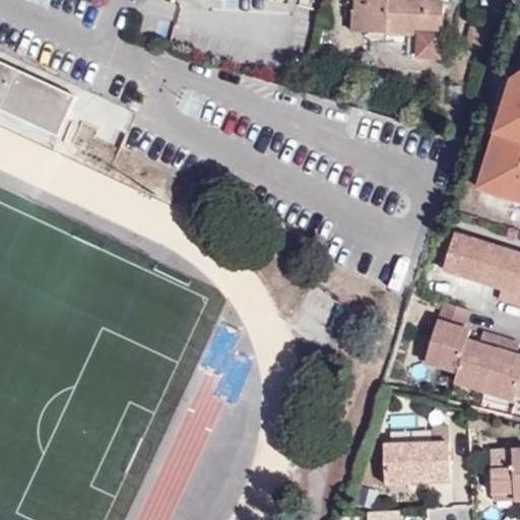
[(353,0),(353,22),(390,23),(390,26),(415,26),(415,49),(442,49),(442,0),(353,0)]
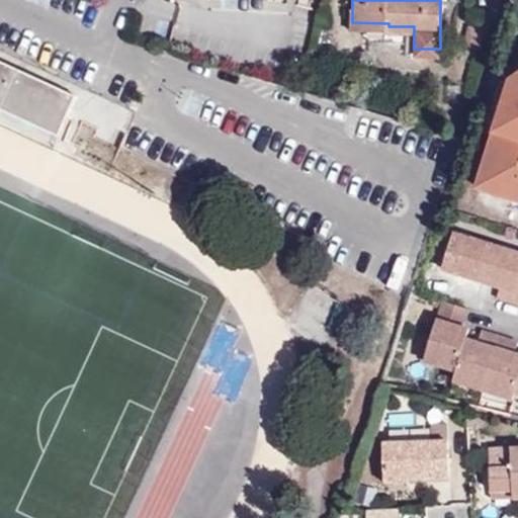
[(517,58),(499,73),(508,76),(497,109),(475,178),(517,191),(517,58)]
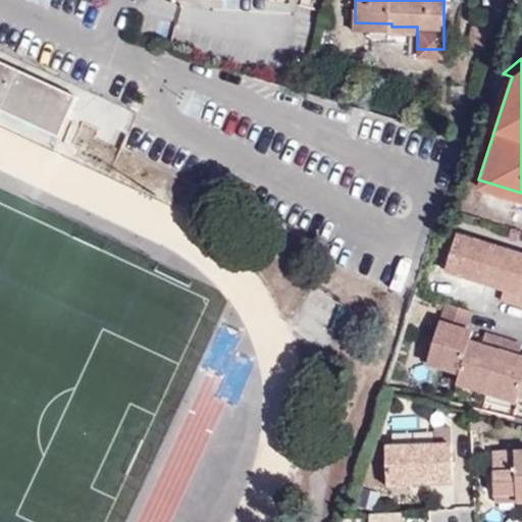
[(0,99),(66,128),(81,98),(30,75),(28,80),(12,72),(13,67),(0,61),(0,99)]
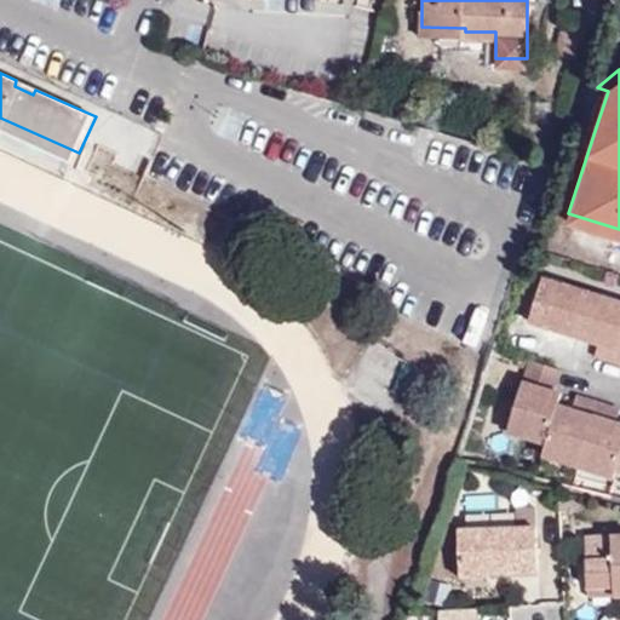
[(35,90),(16,80),(15,86),(33,95),(35,90)]
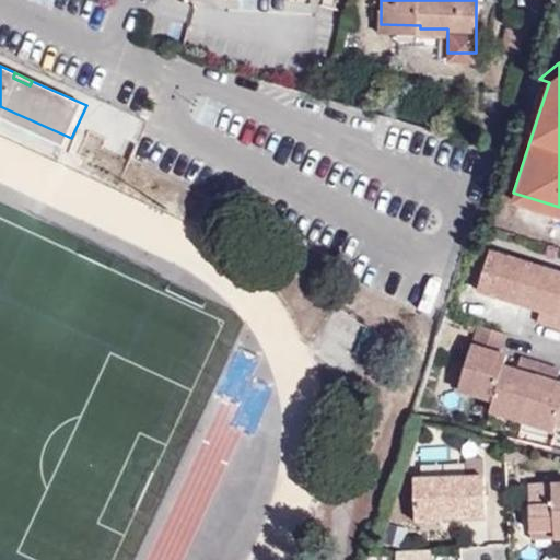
[(527,115),(537,118),(549,82),(539,79),(527,115)]
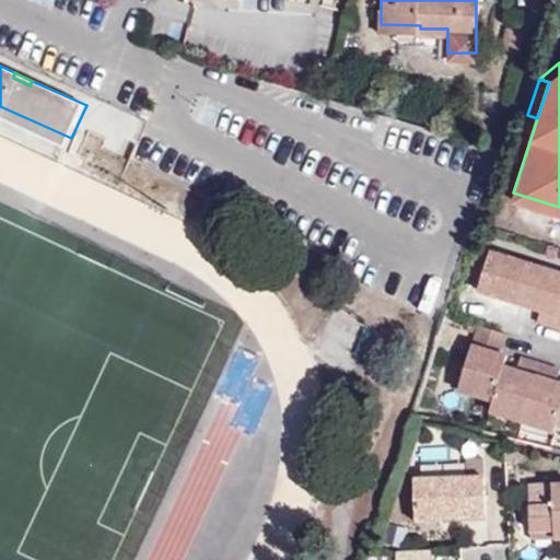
[(71,138),(0,106),(0,124),(65,152),(71,138)]
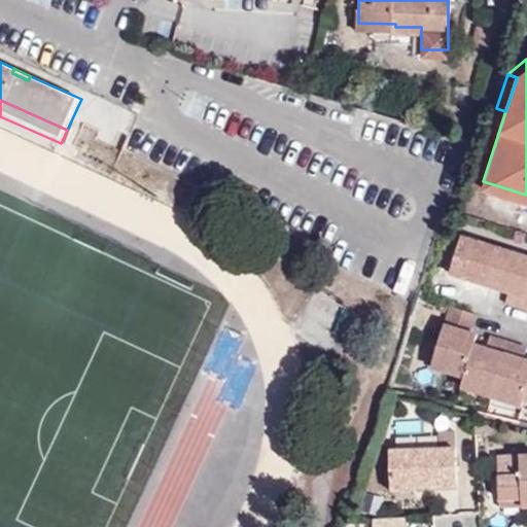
[(102,105),(103,144),(120,143),(119,104),(102,105)]
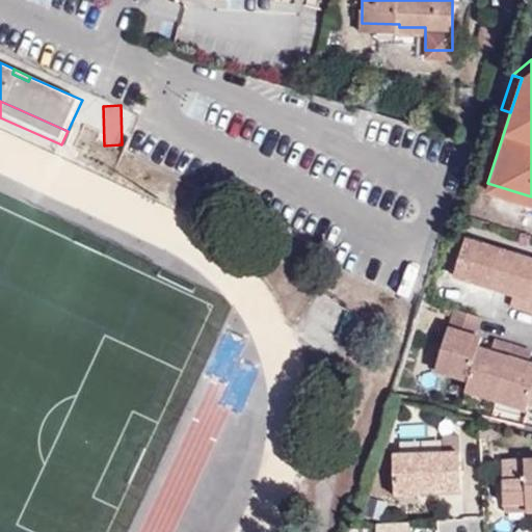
[(507,243),(469,232),(456,270),(495,282),(507,243)]
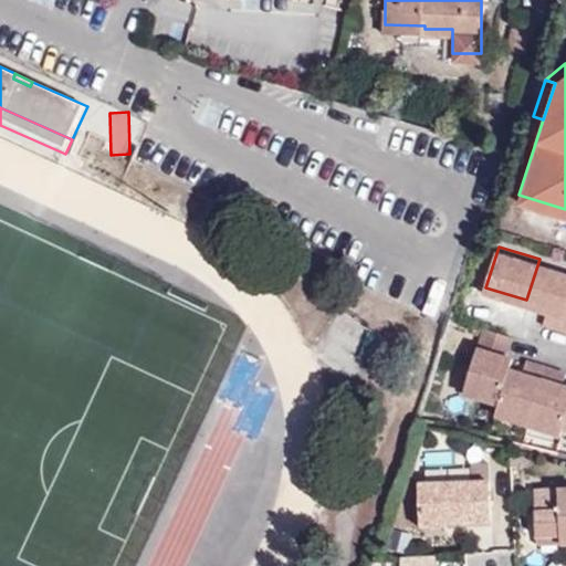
[(565,313),(565,266),(540,259),(526,300),(549,307),(545,318),(563,324),(565,313)]
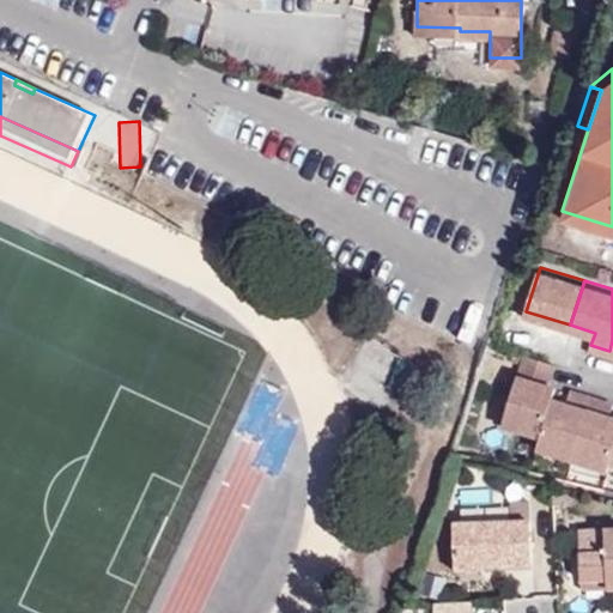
[(554,394),(558,382),(551,381),(558,359),(527,350),(504,420),(542,432),(554,394)]
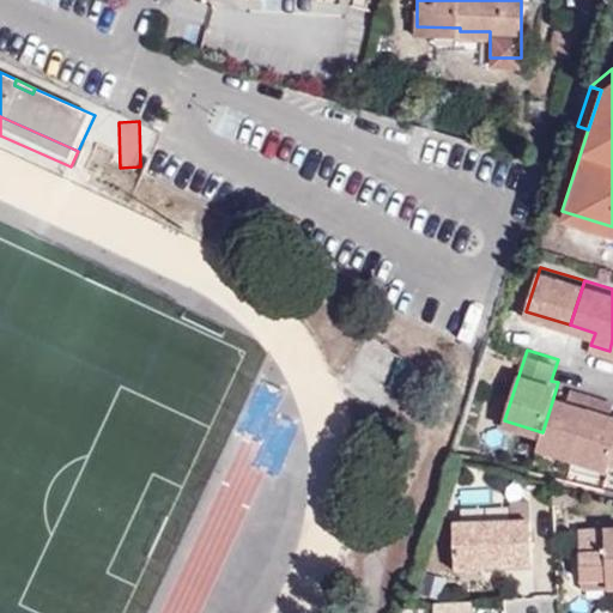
[(539,443),(575,455),(595,392),(574,384),(569,399),(554,394),(542,432),(539,443)]
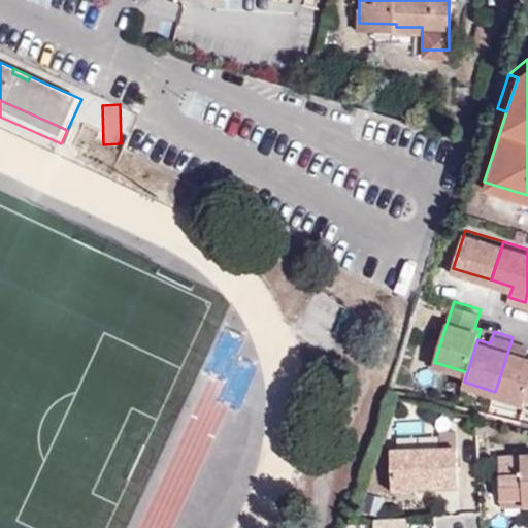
[(527,350),(527,341),(513,337),(495,392),(525,401),(527,395),(527,393),(527,355),(527,350)]
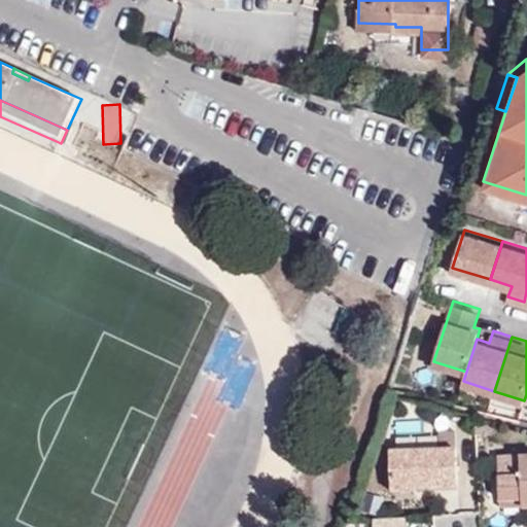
[(435,432),(435,446),(452,446),(452,431),(435,432)]
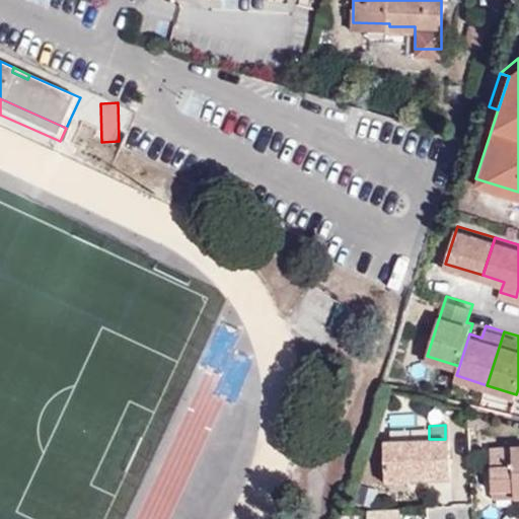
[(447,476),(445,439),(380,440),(381,471),(403,471),(404,478),(447,476)]
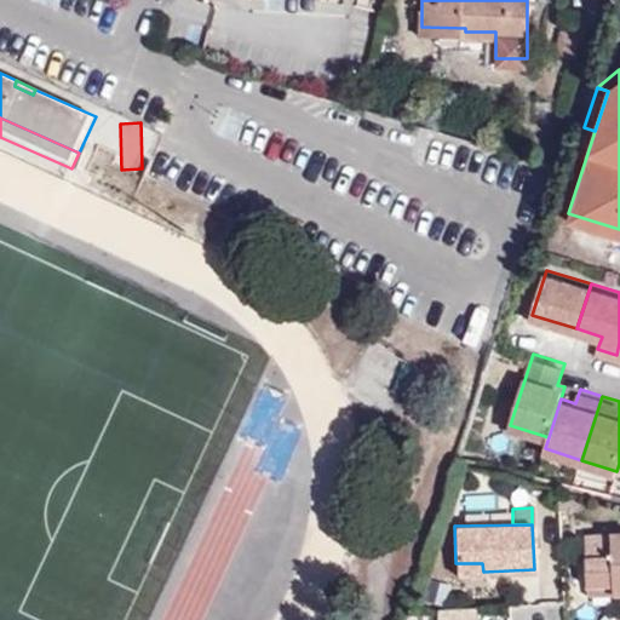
[(619,614),(619,533),(578,533),(581,589),(618,587),(618,607),(618,615),(619,614)]
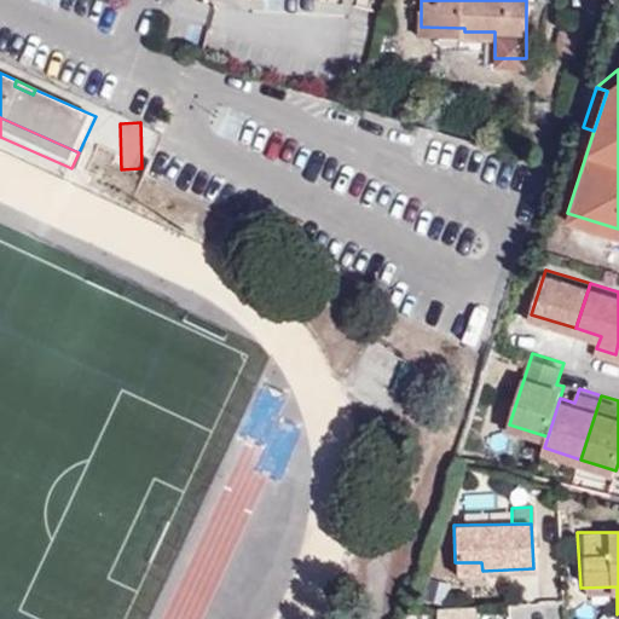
[(482,571),(481,562),(455,562),(455,577),(482,577),(482,571)]
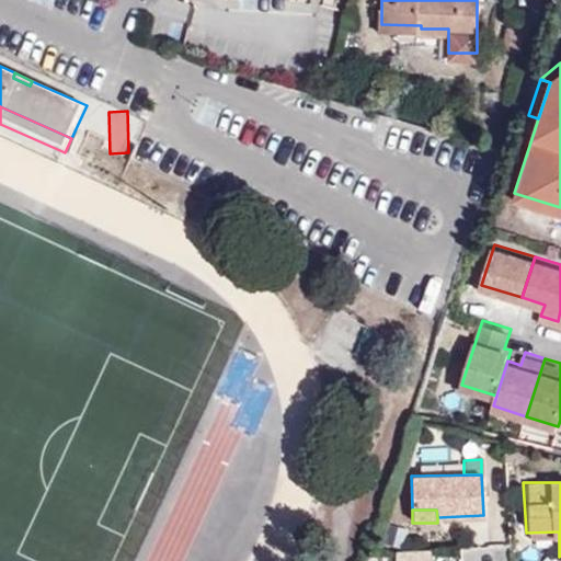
[(559,549),(559,531),(526,533),(526,549),(559,549)]
